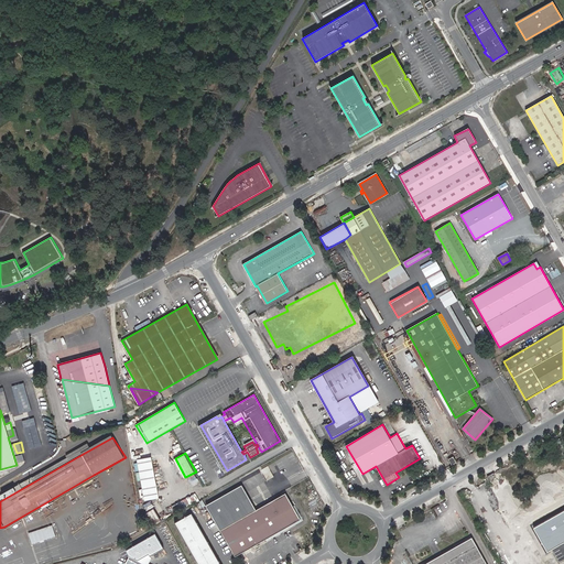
[(139,458),(145,500),(161,498),(154,456),(139,458)]
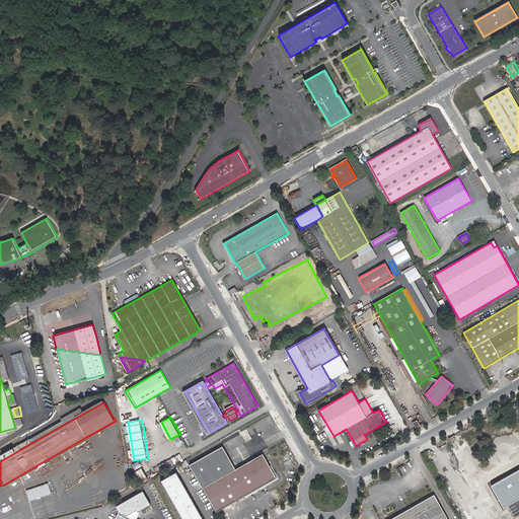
[(371,448),(380,444),(376,437),(368,441),(371,448)]
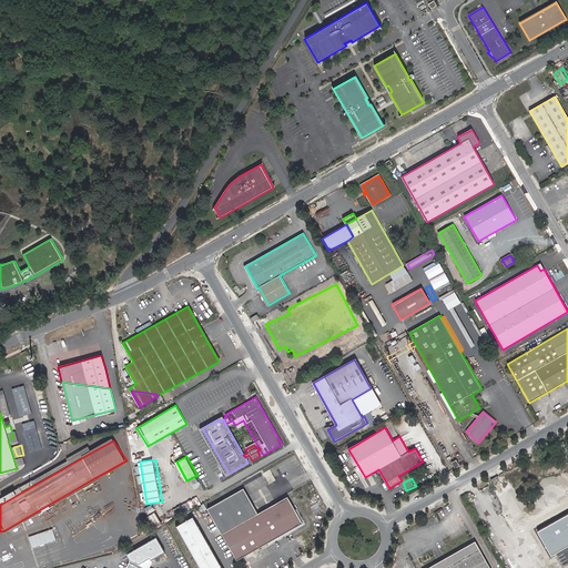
[(236,560),(302,524),(287,497),(259,514),(244,488),(208,508),(236,560)]
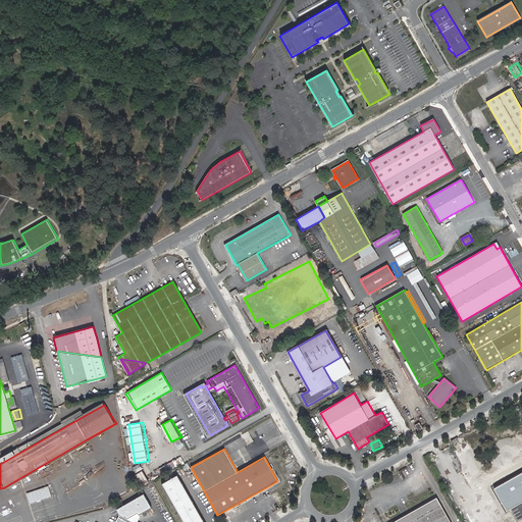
[(181,455),(152,472),(156,479),(185,461),(181,455)]
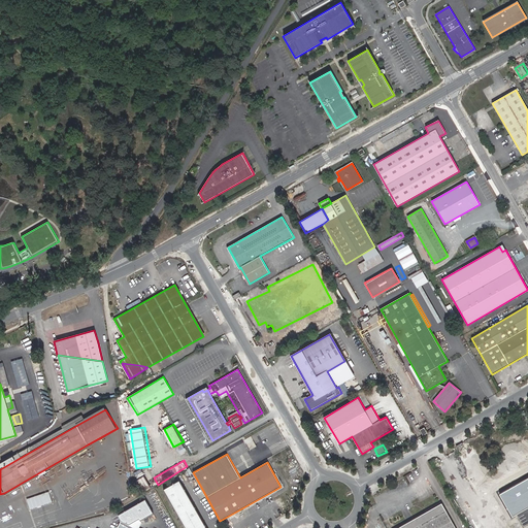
[(143,493),(152,489),(144,476),(136,481),(143,493)]
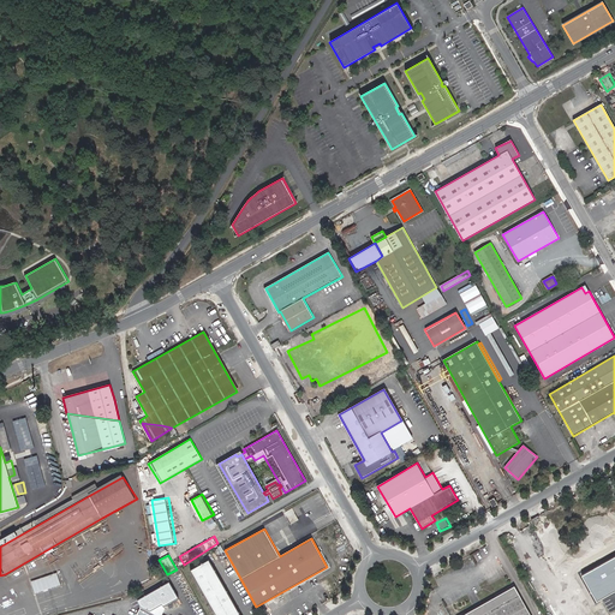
[(614,556),(581,575),(597,602),(614,591),(614,556)]
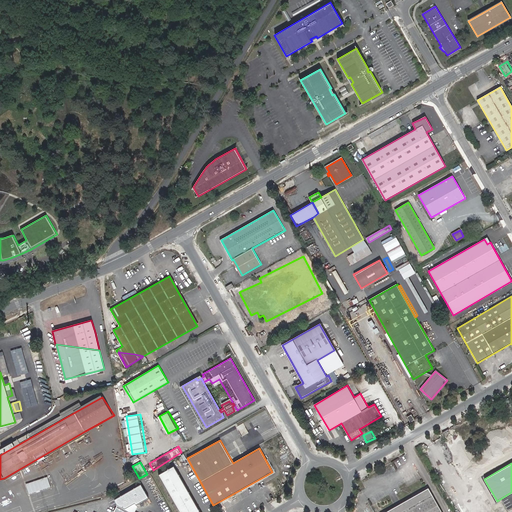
[(200,511),(173,466),(158,475),(179,511),(200,511)]
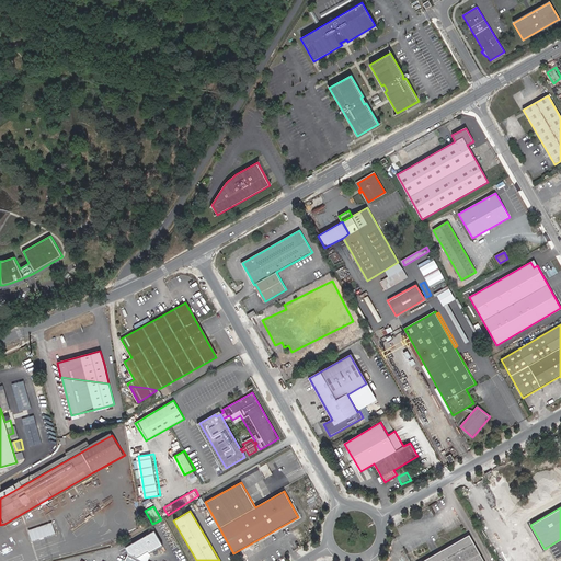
[(54,522),(30,528),(33,540),(57,533),(54,522)]
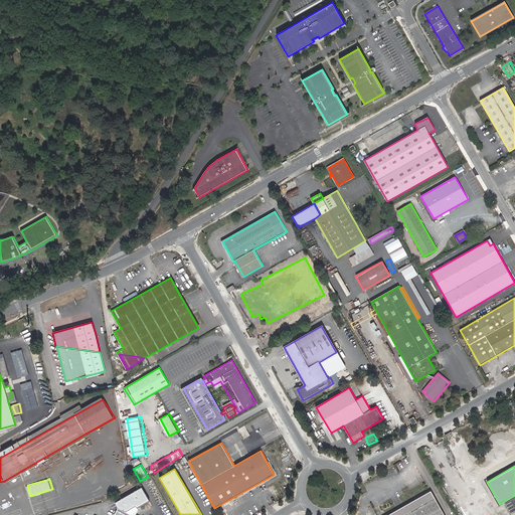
[(135,514),(132,514),(126,512),(136,506),(137,508),(150,500),(142,487),(133,492),(131,493),(116,503),(119,508),(114,514),(135,514)]
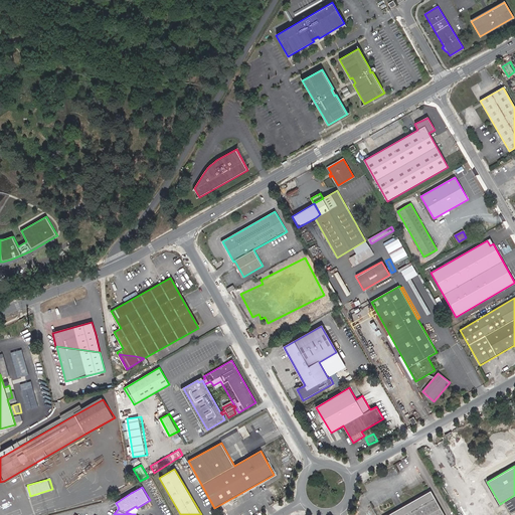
[(387,514),(444,514),(431,491),(387,514)]
